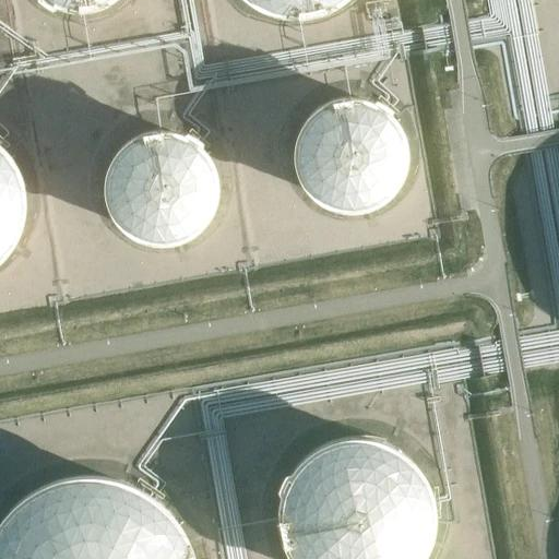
[(369,98),(352,96),(333,100),(317,111),(306,127),(301,143),(301,163),(309,180),(319,192),(335,202),(364,204),(381,199),(396,187),(408,165),(409,145),(400,119),(387,106),(369,98)]
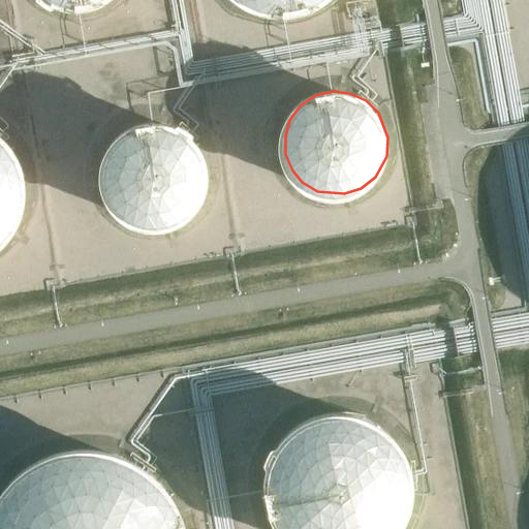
[(155,122),(134,127),(119,137),(107,153),(102,170),(102,184),(109,203),(120,217),(132,226),(151,231),(169,229),(180,226),(195,215),(206,199),(211,184),(210,165),(203,148),(190,134),(174,125),(155,122)]
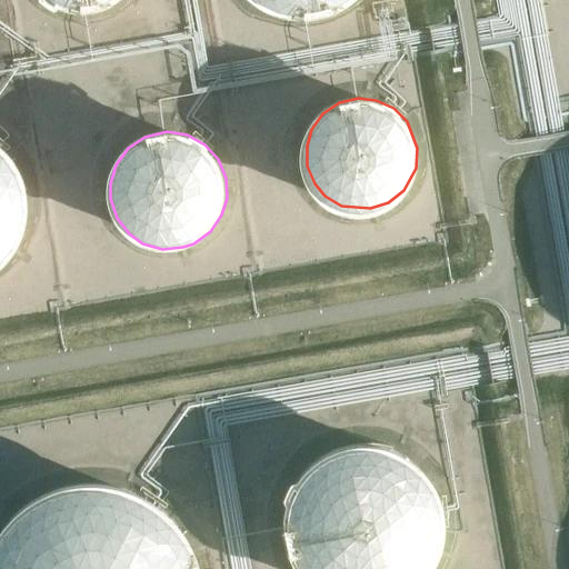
[(0,266),(10,258),(19,246),(29,220),(29,199),(21,172),(11,156),(0,146),(0,266)]
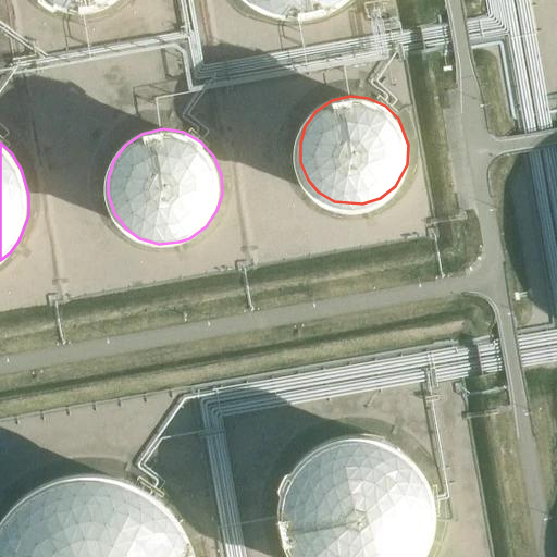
[(362,437),(343,438),(318,448),(297,466),(282,498),(281,525),(293,556),(422,556),(429,549),(436,523),(435,504),(426,478),(410,457),(388,443),(362,437)]
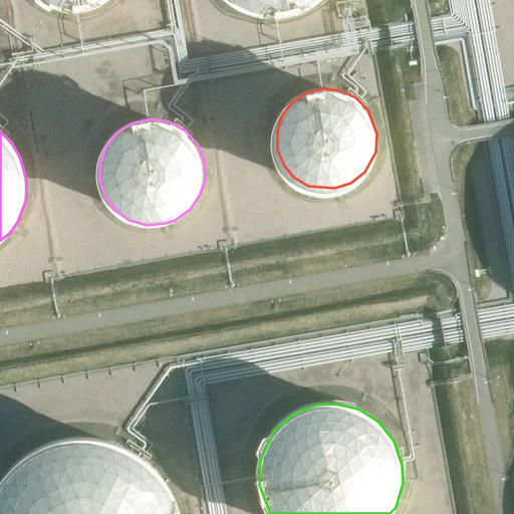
[(89,438),(58,441),(25,456),(0,480),(0,513),(181,513),(180,505),(154,466),(124,447),(89,438)]
